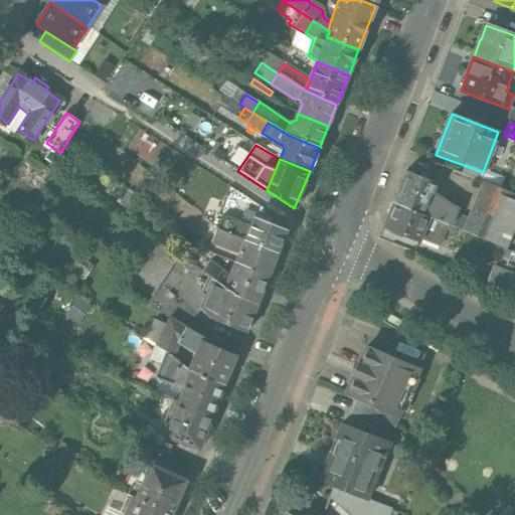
[(437,183),(406,171),(393,202),(447,224),(450,224),(455,212),(457,207),(432,196),(437,183)]
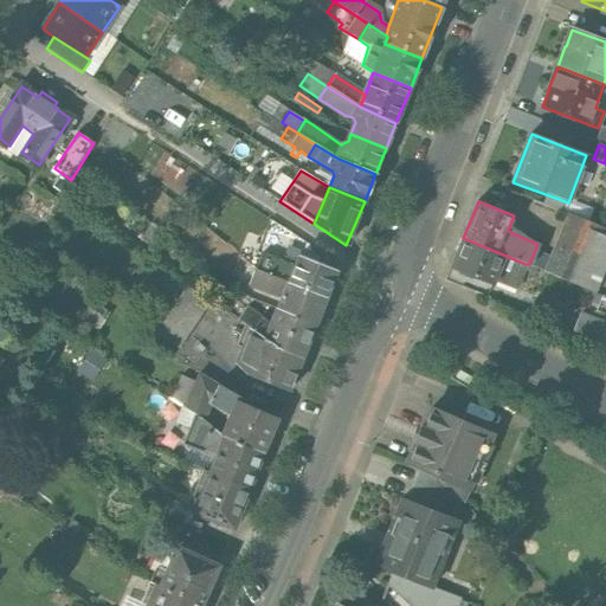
[(605,234),(605,230),(573,217),(555,258),(535,250),(529,264),(595,291),(605,266),(605,236),(605,234)]
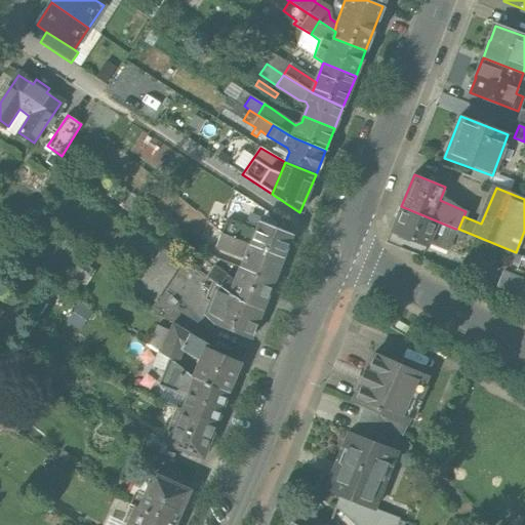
[(455,229),(401,206),(391,233),(427,247),(430,240),(448,247),(455,229)]
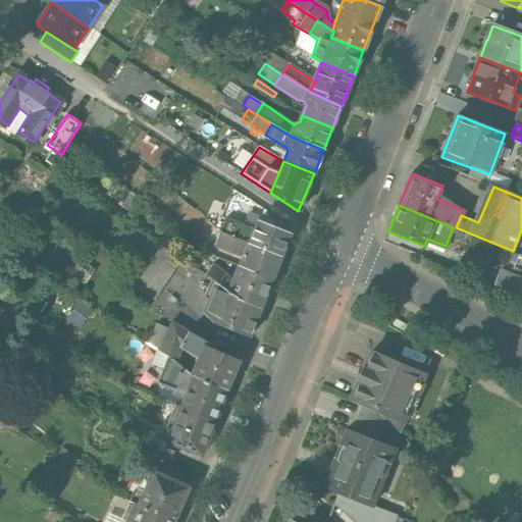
[(247,227),(222,218),(220,223),(224,225),(220,235),(249,245),(253,232),(247,227)]
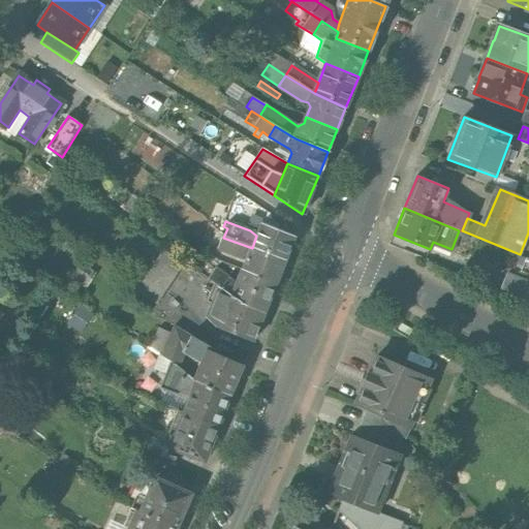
[(293,237),(261,224),(256,236),(252,248),(285,260),(293,237)]
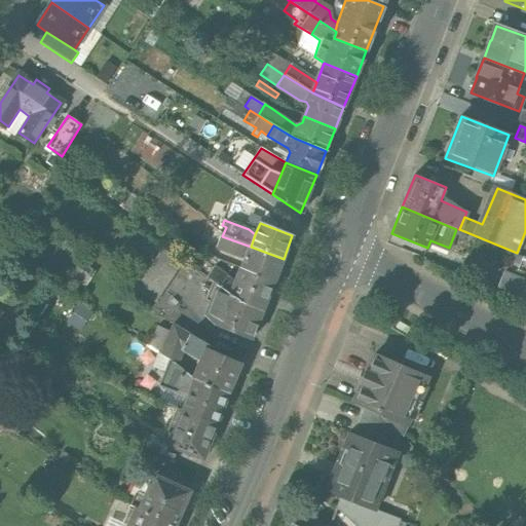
[(251,247),(222,236),(219,245),(216,243),(214,249),(238,258),(246,258),(251,247)]
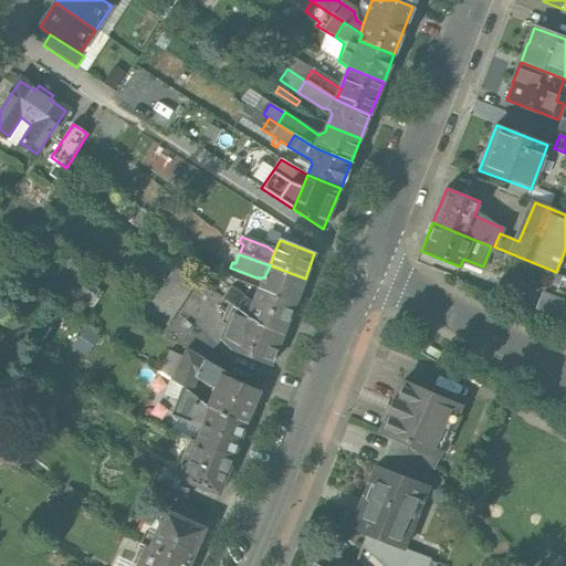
[(305,279),(270,265),(264,278),(260,290),(295,302),(305,279)]
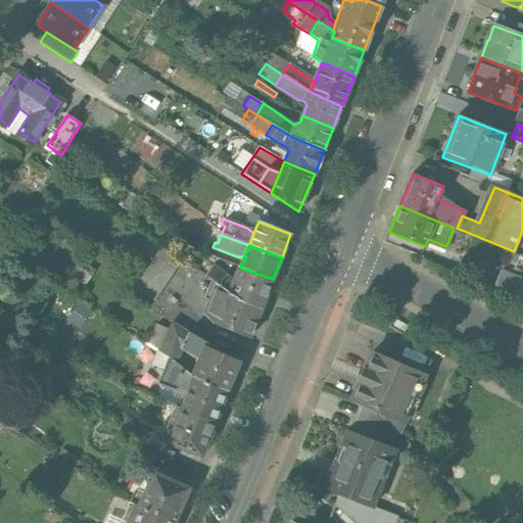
[(161,248),(143,276),(162,289),(181,260),(161,248)]
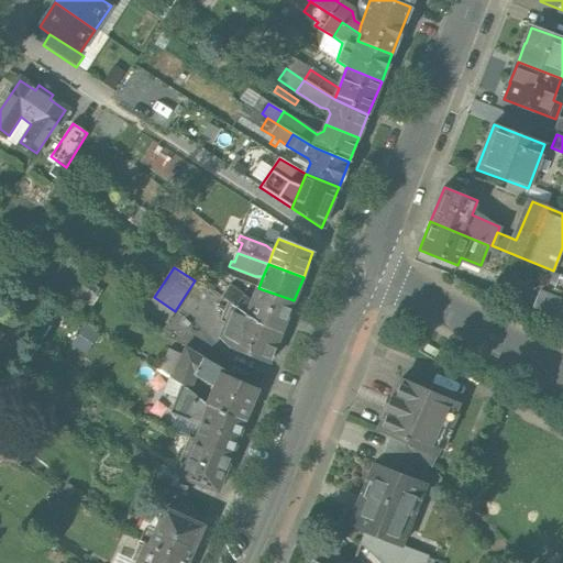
[(525,288),(499,277),(493,294),(518,305),(525,288)]
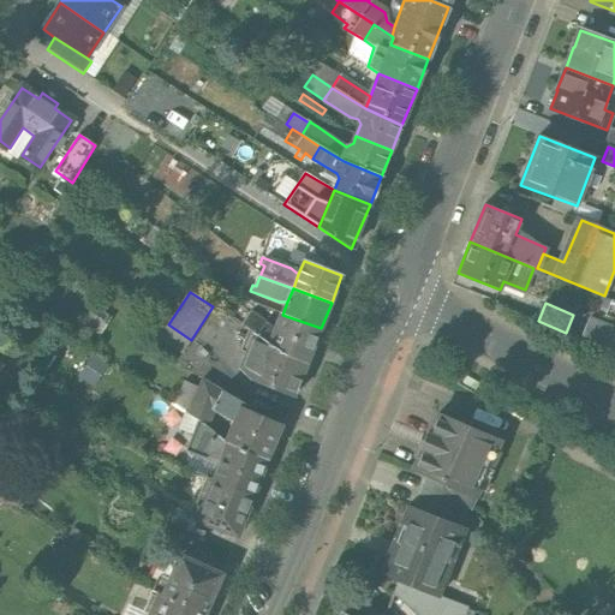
[(266,326),(245,314),(242,320),(234,314),(231,318),(256,335),(258,336),(266,326)]
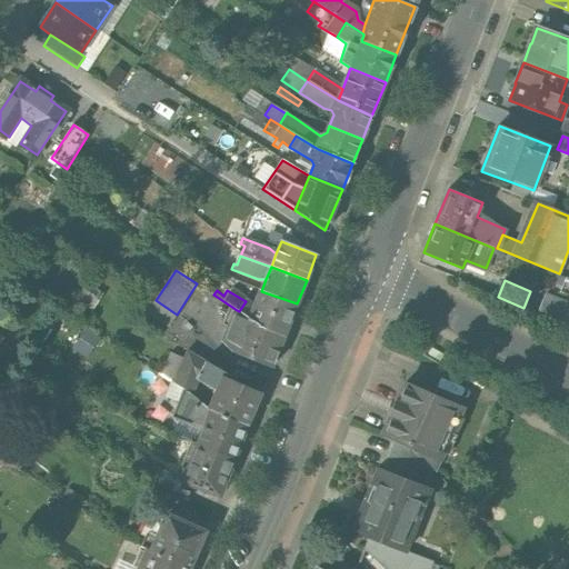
[(297,303),(261,291),(257,302),(249,297),(246,302),(246,301),(239,311),(269,331),(283,337),(297,303)]
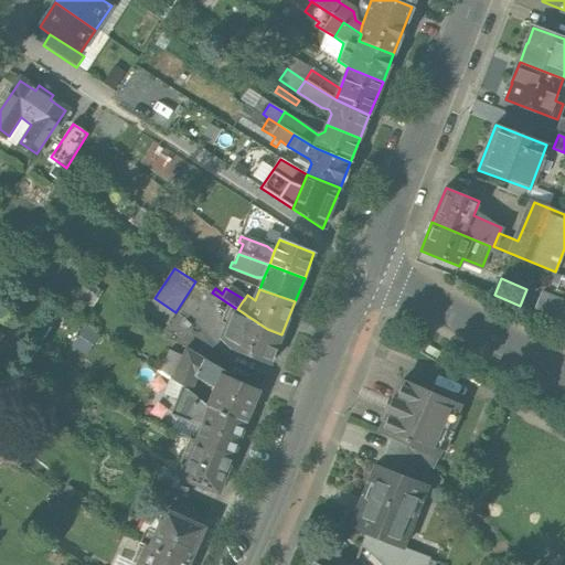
[(557,304),(542,297),(536,311),(552,318),(557,304)]
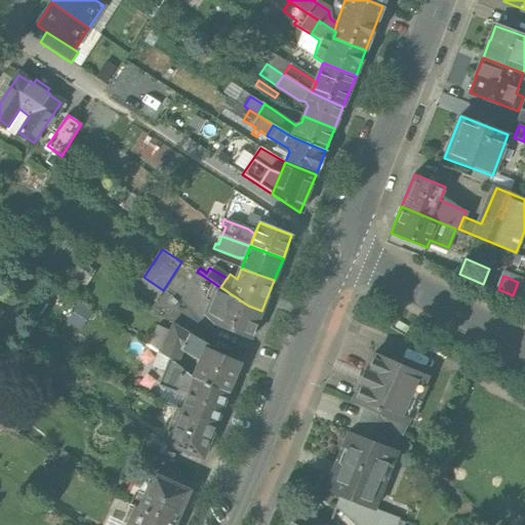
[(163,290),(144,277),(135,289),(155,303),(163,290)]
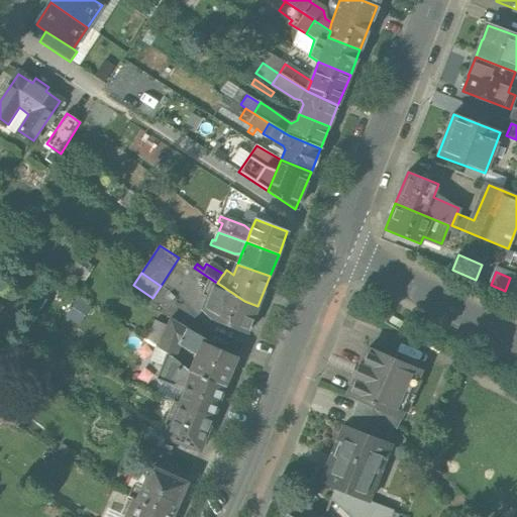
[(217,283),(215,282),(203,313),(210,322),(245,336),(257,306),(244,301),(217,283)]
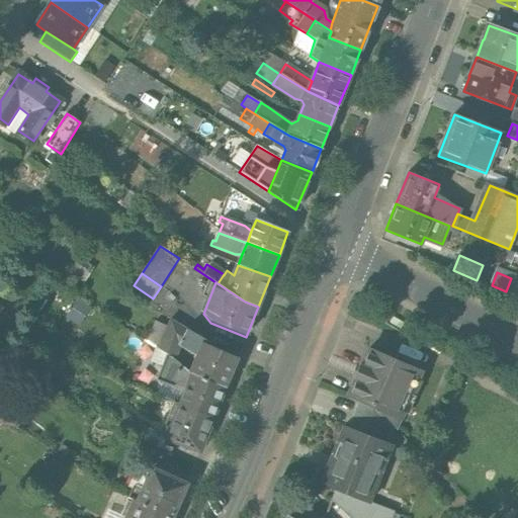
[(85,324),(92,304),(77,299),(71,319),(85,324)]
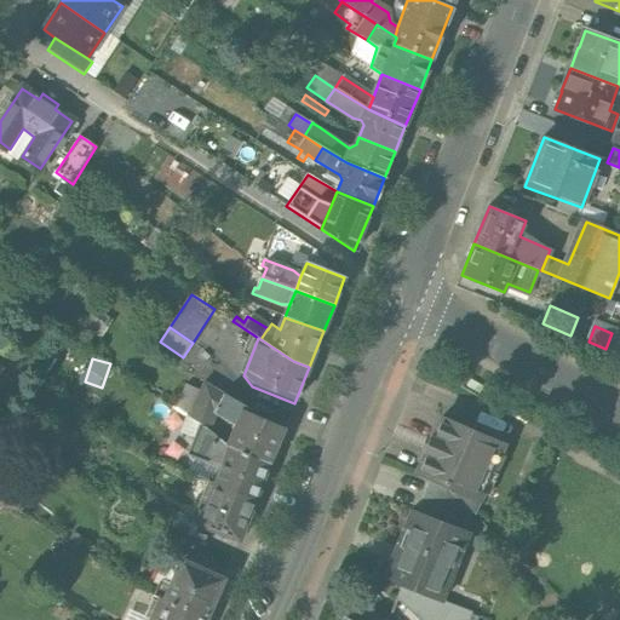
[(285,429),(245,413),(246,411),(205,385),(195,405),(237,430),(229,449),(269,464),(285,429)]
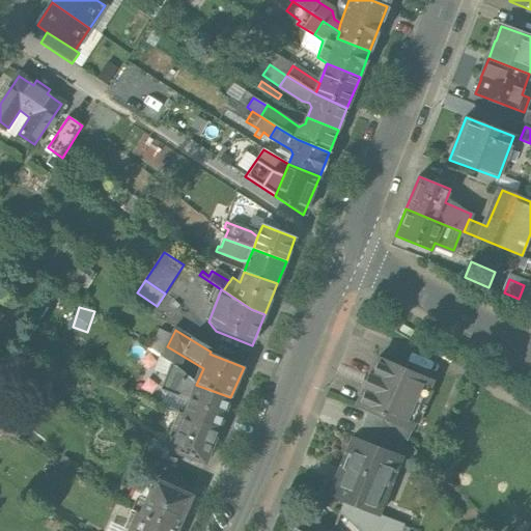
[(203,368),(167,346),(162,358),(182,370),(196,385),(203,368)]
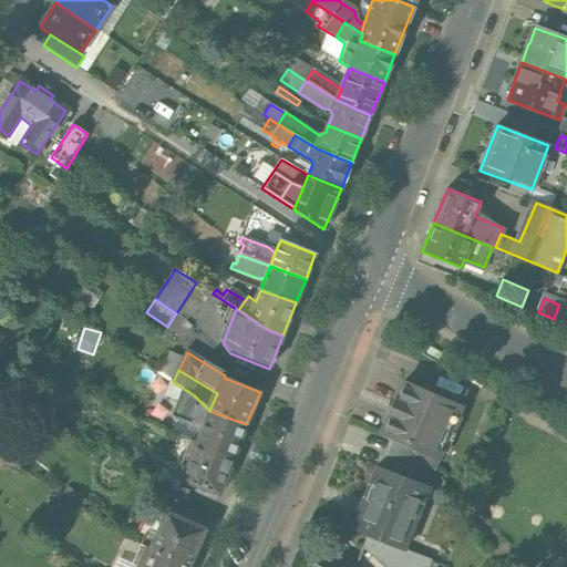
[(459,408),(401,383),(394,400),(392,399),(385,412),(388,413),(380,432),(392,437),(403,442),(437,457),(439,455),(437,454),(456,410),(457,410),(459,408)]
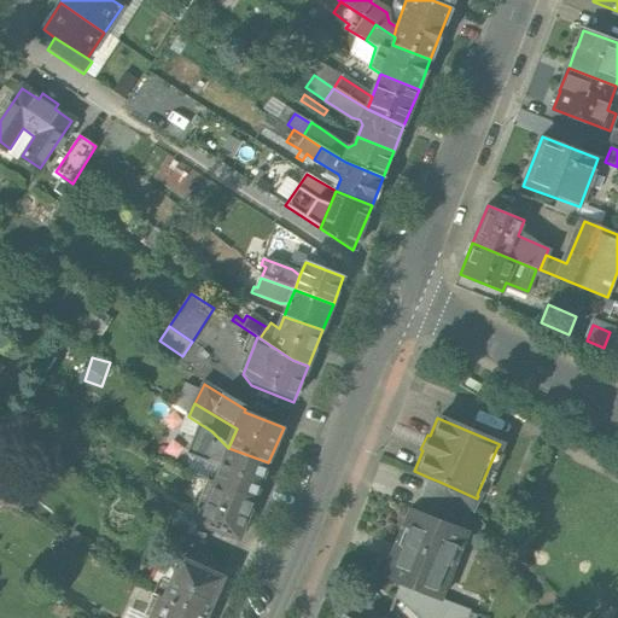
[(228,448),(194,435),(187,454),(217,470),(213,483),(254,500),(268,462),(228,448)]
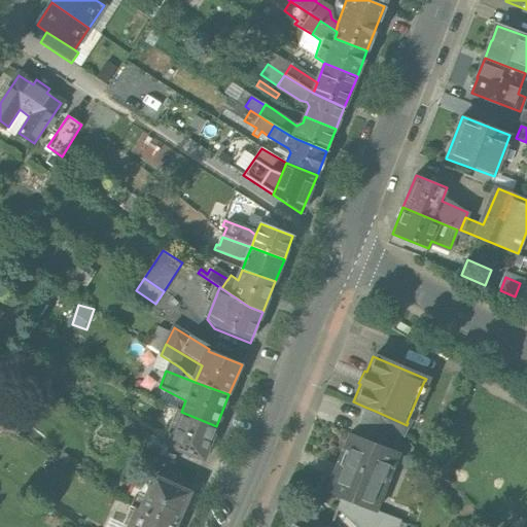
[(375,411),(364,407),(353,434),(392,450),(398,434),(375,411)]
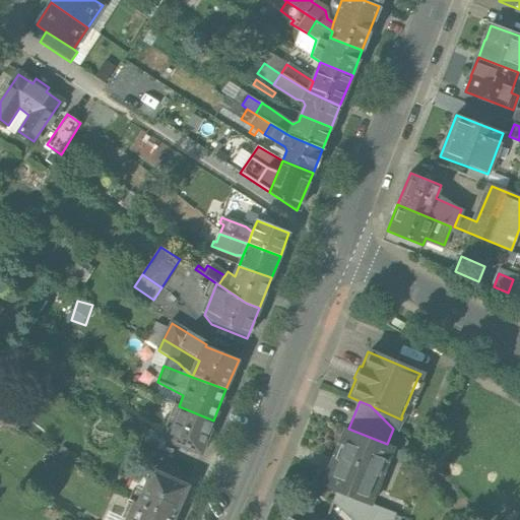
[(179,406),(174,404),(168,423),(172,424),(166,441),(200,454),(213,420),(179,406)]
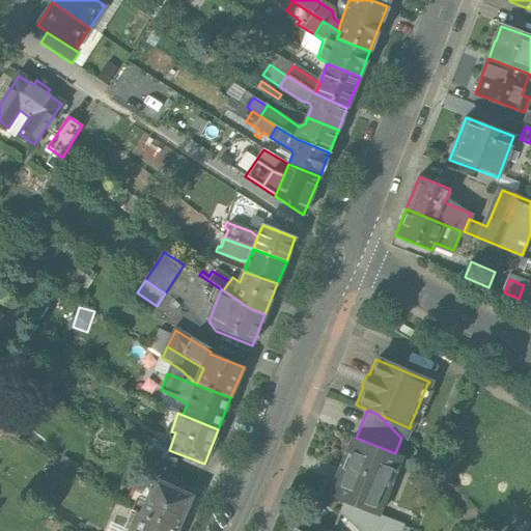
[(151,440),(119,419),(112,430),(143,451),(151,440)]
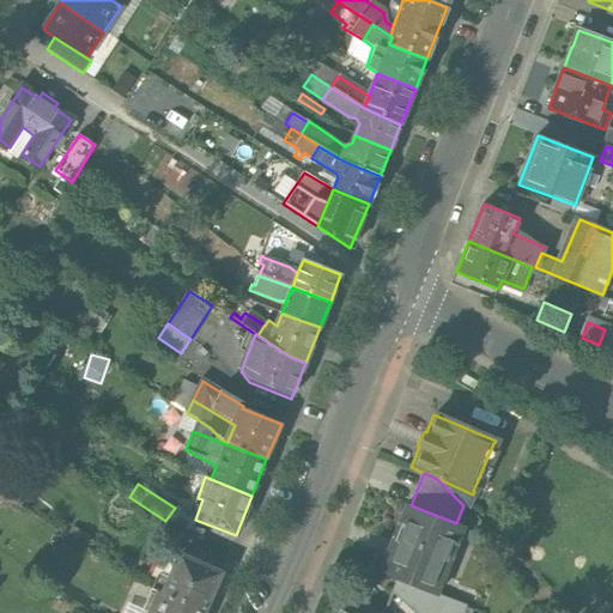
[(411,505),(406,503),(380,571),(396,577),(390,592),(412,612),(462,612),(466,606),(428,589),(454,525),(460,528),(461,526),(456,523),(411,505)]
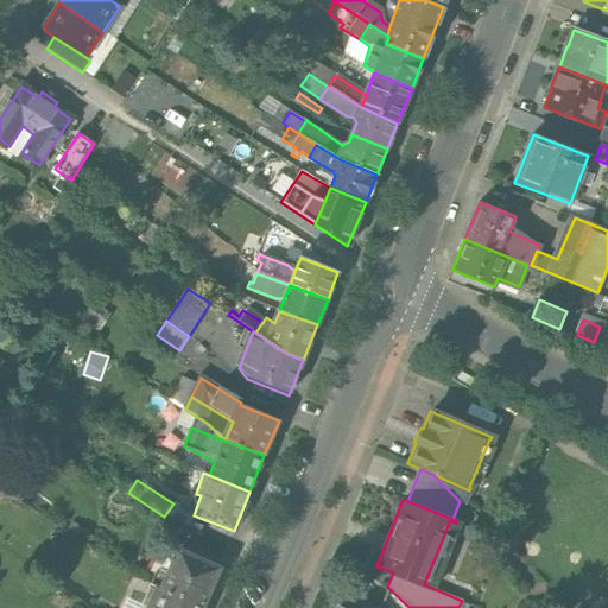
[(210,561),(187,551),(184,556),(177,552),(166,578),(157,575),(151,587),(202,607),(217,570),(213,568),(214,565),(213,563),(210,561)]
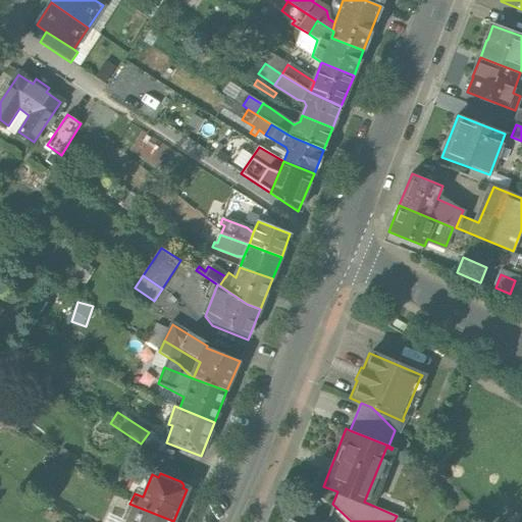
[(172,521),(173,521),(129,504),(122,521),(172,521)]
